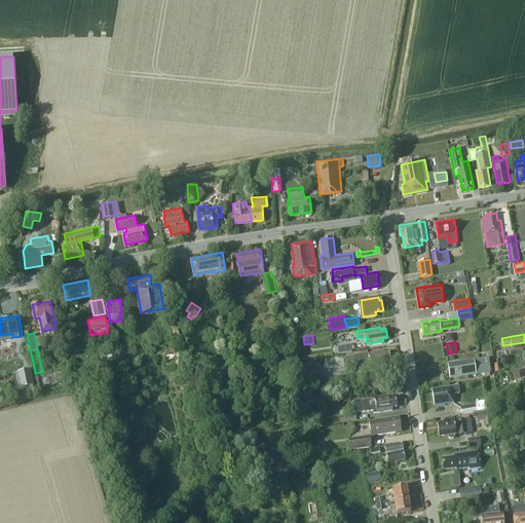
[(338,345),(339,351),(346,350),(345,343),(337,344),(338,345)]
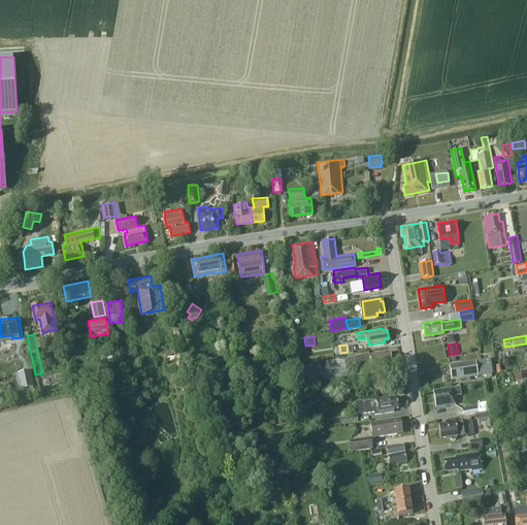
[(386,352),(386,350),(370,353),(356,355),(358,369),(372,367),(388,364),(387,362),(392,361),(391,352),(386,352)]
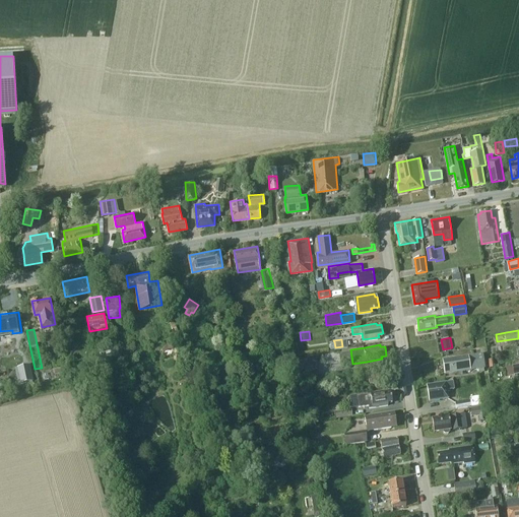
[(445,372),(485,366),(488,366),(487,356),(483,357),(482,351),(469,354),(443,359),(445,372)]
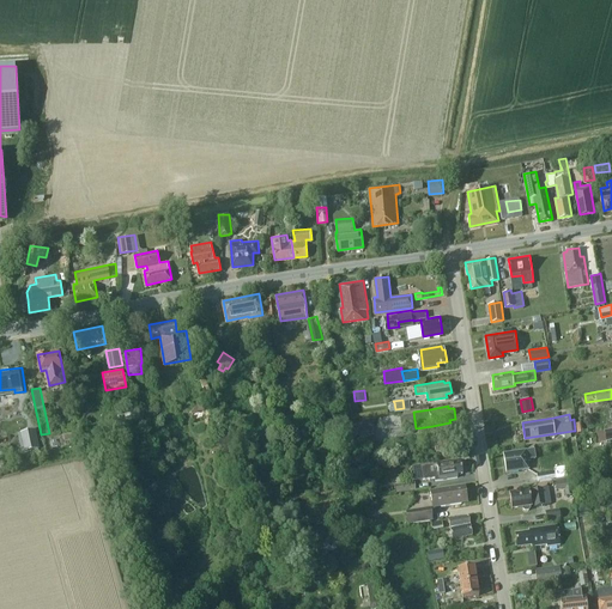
[(359,438),(376,436),(374,418),(356,420),(359,438)]
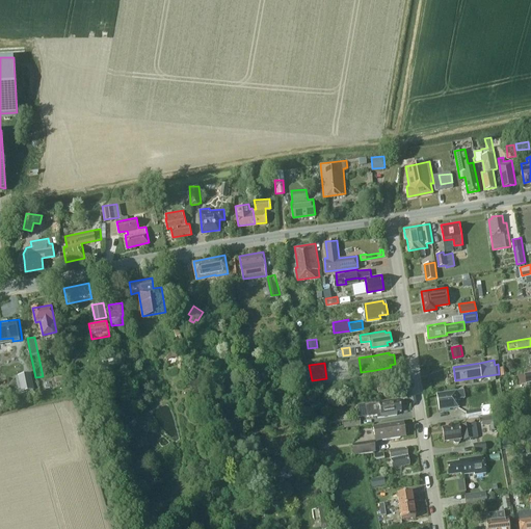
[(34,388),(31,371),(24,373),(26,382),(21,384),(22,390),(34,388)]
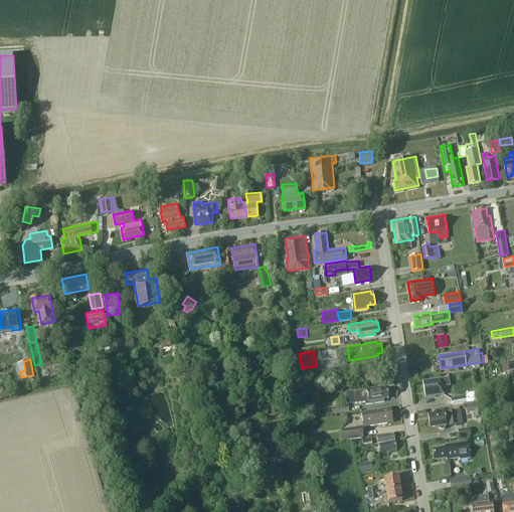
[(360,371),(358,363),(346,365),(347,373),(360,371)]
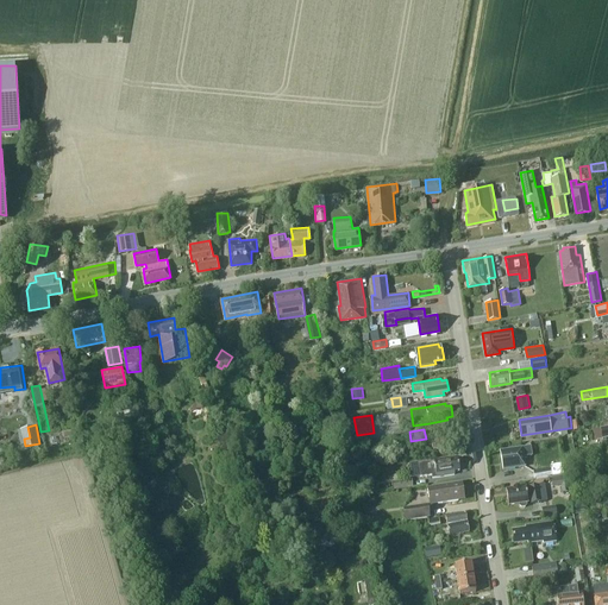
[(449,432),(449,429),(431,433),(433,448),(451,446),(451,443),(456,442),(455,432),(449,432)]
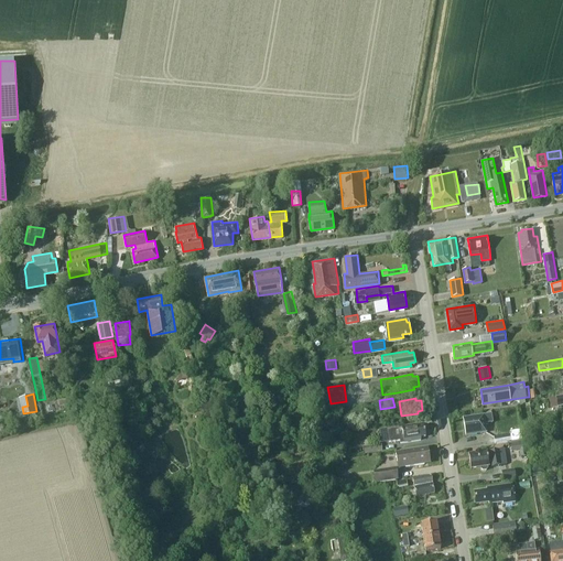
[(494,420),(493,412),(484,413),(464,417),(466,433),(487,430),(486,422),(494,420)]
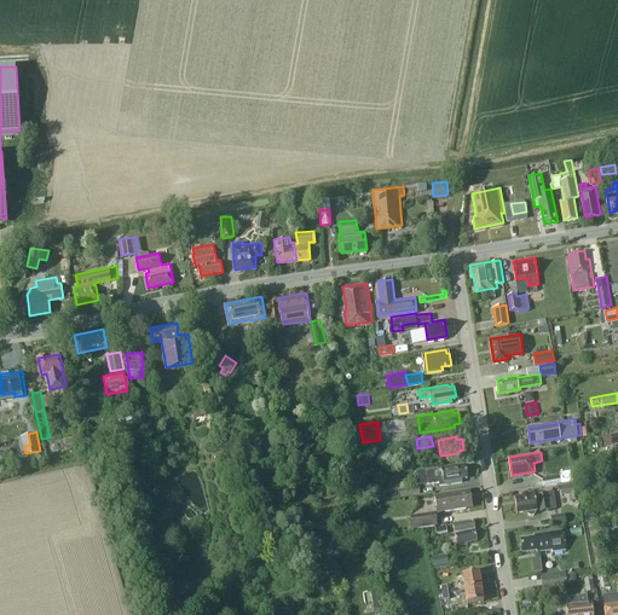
[(598,460),(590,456),(585,462),(593,466),(598,460)]
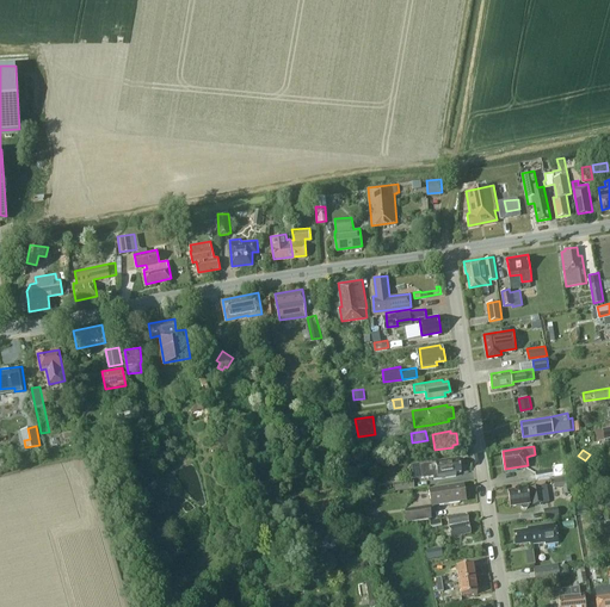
[(454,459),(454,457),(431,460),(431,459),(420,460),(423,476),(433,474),(435,477),(456,474),(456,470),(462,470),(460,458),(454,459)]
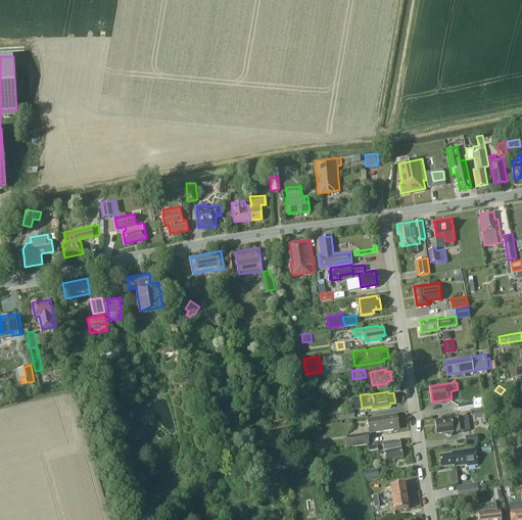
[(474,407),(473,400),(458,403),(459,410),(474,407)]
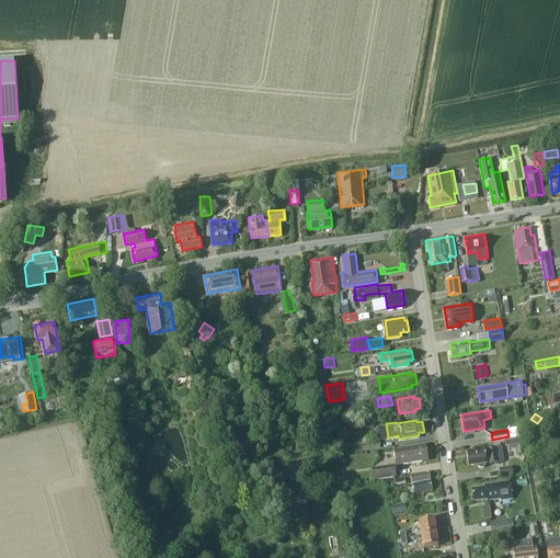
[(525,451),(523,437),(509,439),(510,445),(517,444),(518,452),(525,451)]
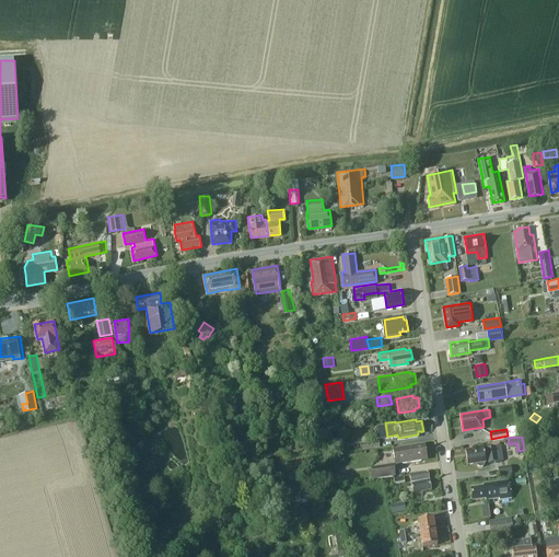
[(380,447),(379,439),(362,441),(362,449),(380,447)]
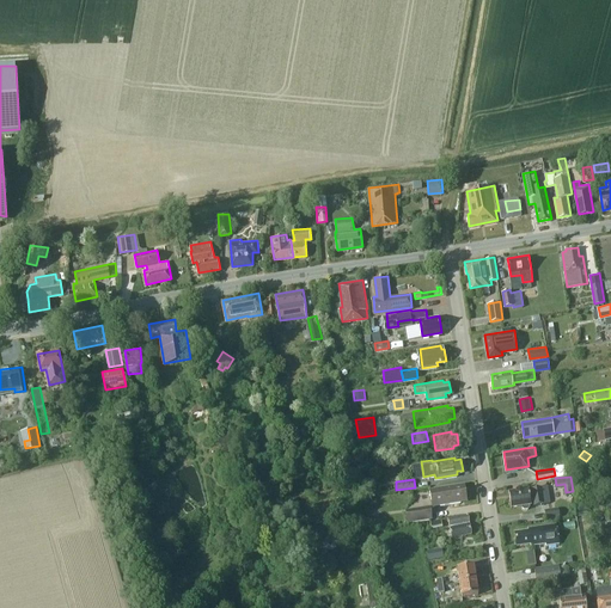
[(466,499),(464,483),(429,489),(432,504),(466,499)]
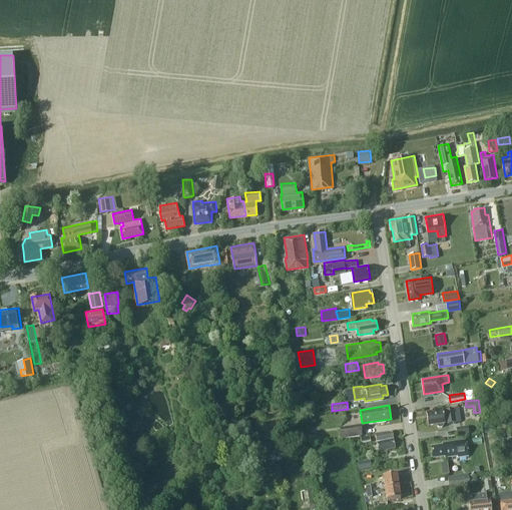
[(461,420),(459,406),(446,408),(446,409),(444,409),(443,408),(427,411),(429,424),(438,422),(438,424),(440,426),(443,425),(444,424),(444,421),(445,421),(445,418),(447,418),(448,422),(461,420)]
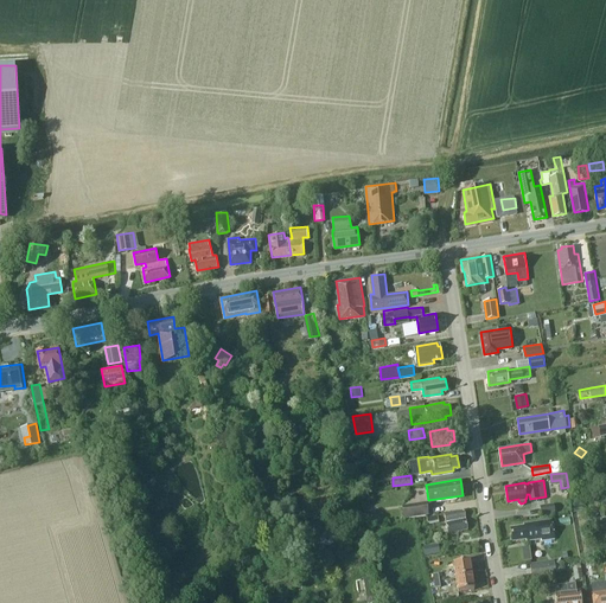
[(429,513),(427,500),(402,504),(404,517),(429,513)]
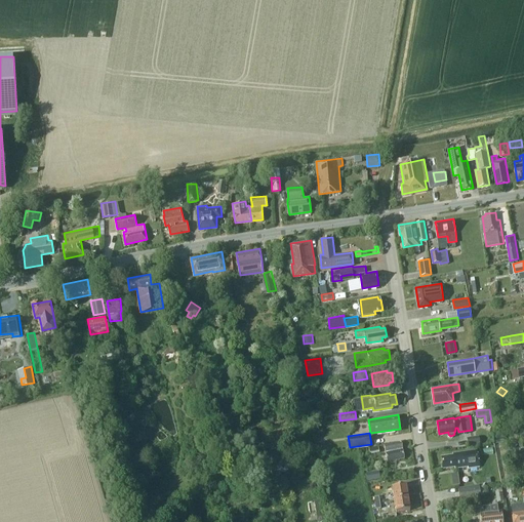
[(480,442),(479,435),(467,436),(468,444),(480,442)]
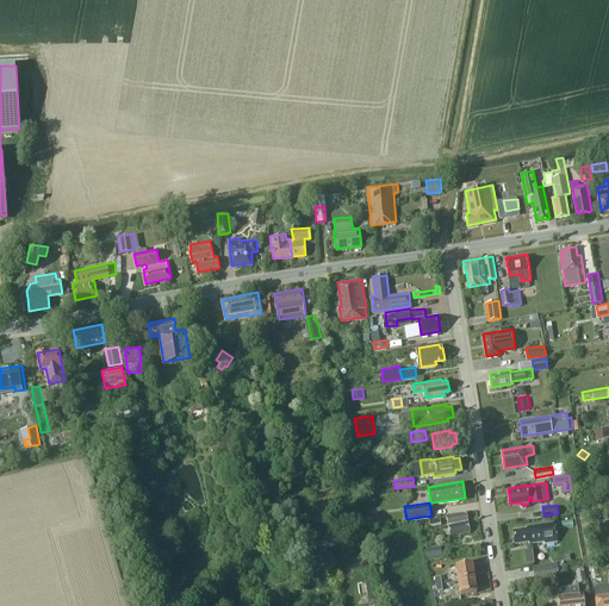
[(377,507),(376,507),(374,507),(373,507),(372,508),(372,510),(372,511),(371,512),(373,526),(383,525),(379,510),(378,511),(377,508),(377,507)]
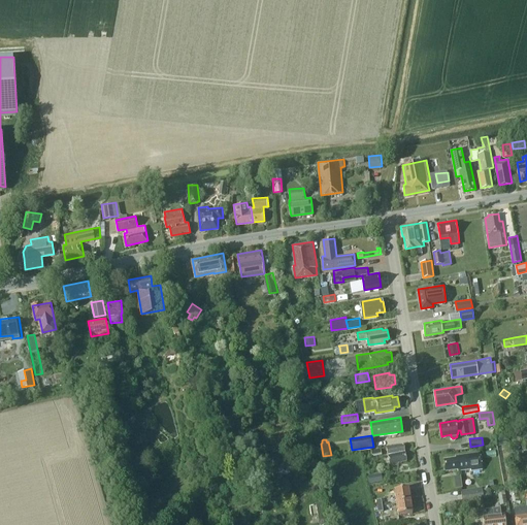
[(407,459),(404,443),(387,446),(390,462),(407,459)]
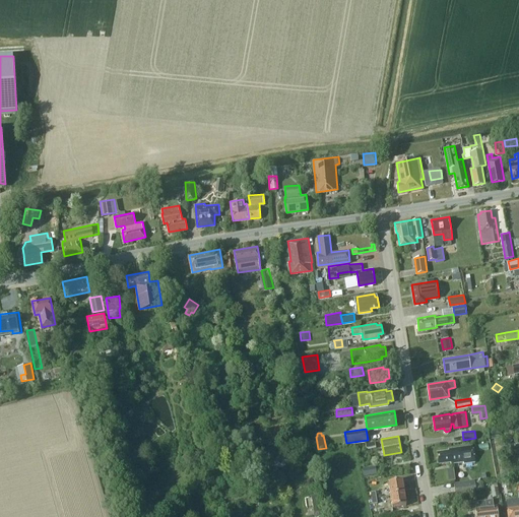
[(465,445),(459,446),(449,448),(449,449),(438,451),(440,462),(451,461),(451,462),(463,460),(463,462),(474,460),(471,444),(465,445)]
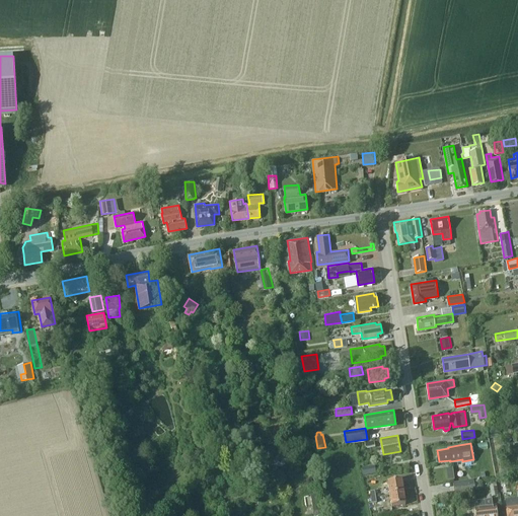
[(376,471),(375,463),(362,465),(364,473),(376,471)]
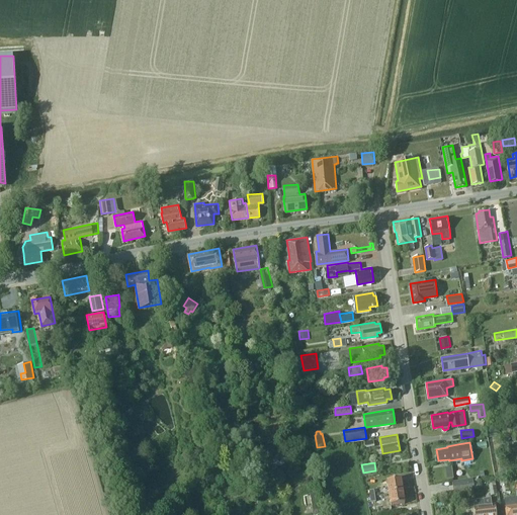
[(388,480),(390,492),(403,490),(402,477),(388,480)]
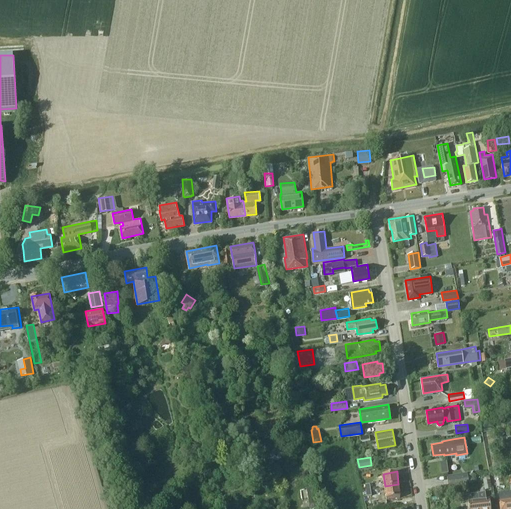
[(468,473),(468,471),(448,474),(449,486),(469,483),(469,481),(477,480),(476,472),(468,473)]
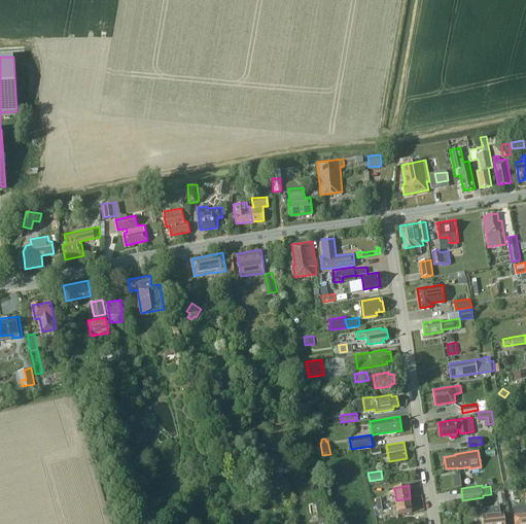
[(516,487),(509,488),(512,498),(518,496),(516,487)]
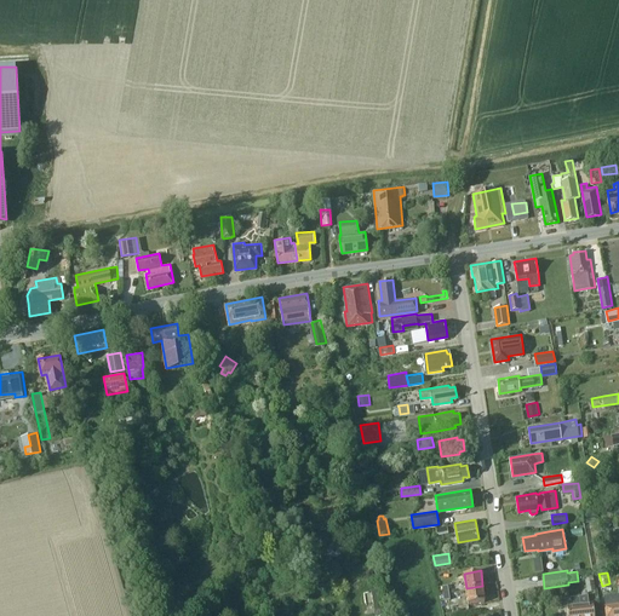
[(595,589),(592,574),(585,575),(588,591),(595,589)]
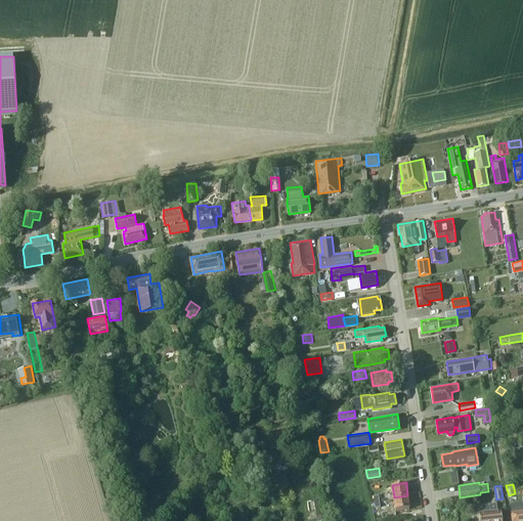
[(320,493),(312,495),(318,520),(327,519),(320,493)]
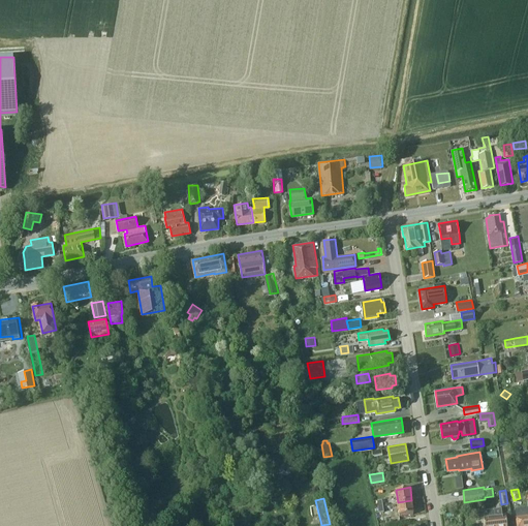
[(411,500),(398,502),(400,515),(413,513),(411,500)]
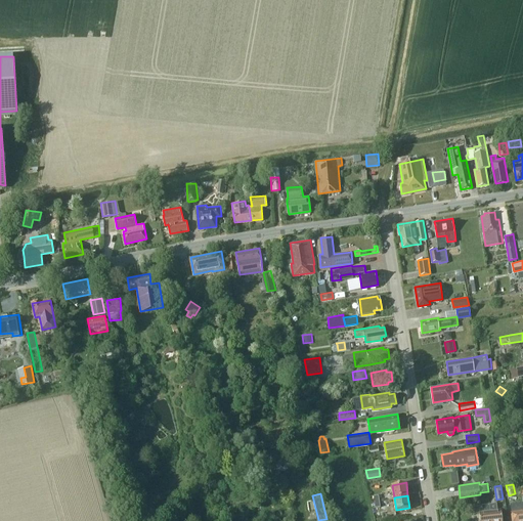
[(497,509),(496,502),(482,504),(483,511),(480,511),(480,520),(503,520),(502,509),(497,509)]
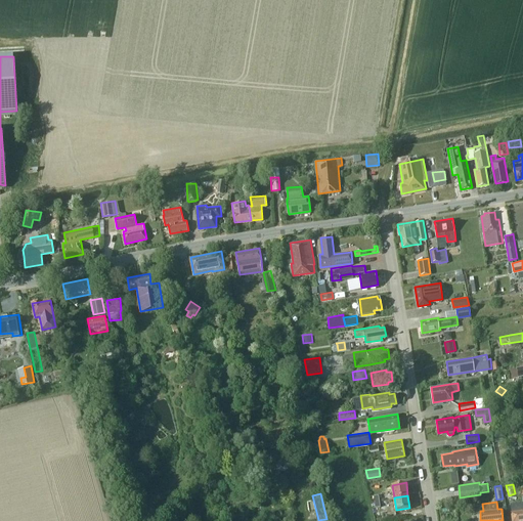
[(522,505),(511,507),(512,512),(512,520),(522,520),(522,505)]
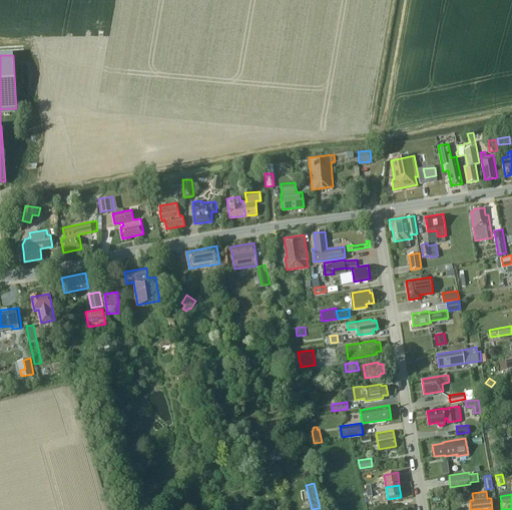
All buildings are outlined.
